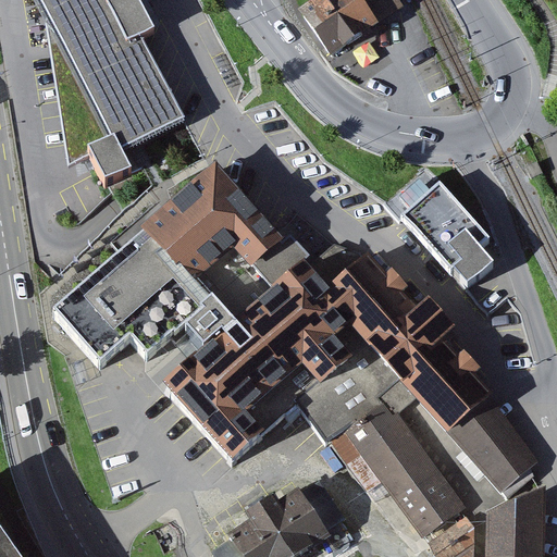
[(34,0),(45,20),(57,96),(69,172),(90,160),(104,189),(134,174),(125,153),(185,122),(143,41),(155,35),(136,0),(124,0),(121,2),(120,0),(34,0)]
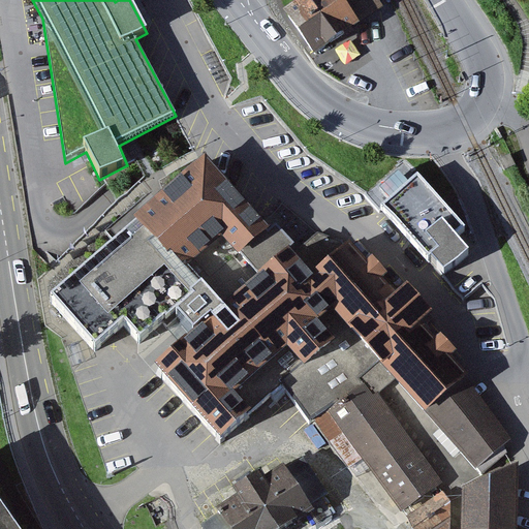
[(314,0),(289,18),(315,54),(348,31),(380,7),(375,0),(314,0)]
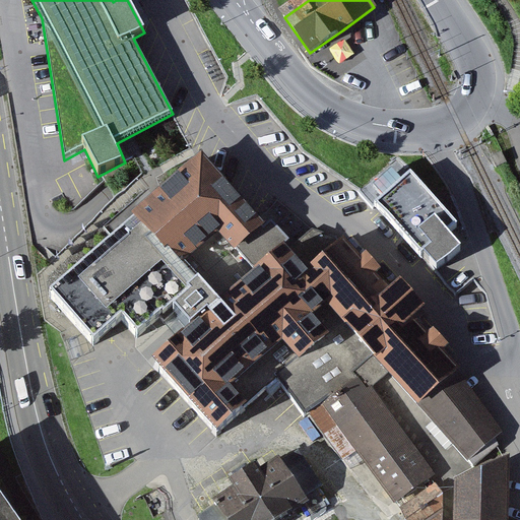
[(501,153),(492,158),(497,168),(506,164),(501,153)]
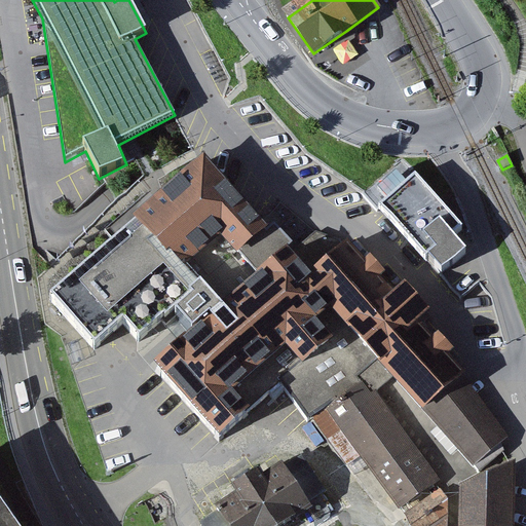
[(268,229),(202,159),(52,291),(97,338),(125,315),(141,331),(176,301),(196,327),(157,363),(217,436),(283,380),(305,417),(312,414),(324,407),(401,506),(439,481),(373,389),(395,373),(474,460),(504,437),(456,371),(442,354),(451,347),(438,333),(430,340),(413,321),(427,309),(404,283),(393,292),(377,273),(381,270),(370,256),(365,260),(348,242),(315,267),(276,222),(268,229)]
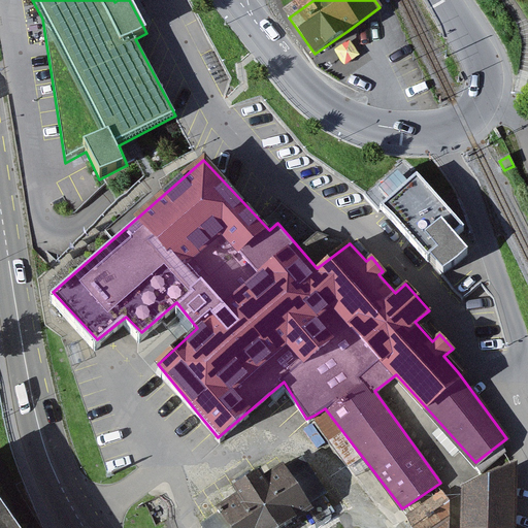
[(475,235),(429,185),(392,219),(438,269),(475,235)]
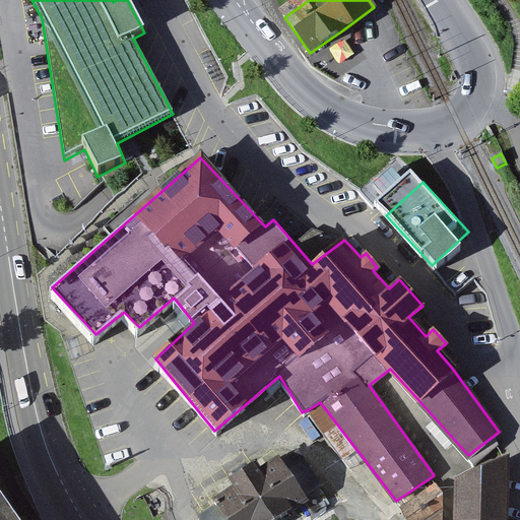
[(281,463),(279,459),(259,472),(254,465),(233,479),(237,485),(215,500),(219,506),(203,517),(205,519),(278,519),(293,512),(290,508),(306,498),(303,494),(318,484),(298,453),(281,463)]
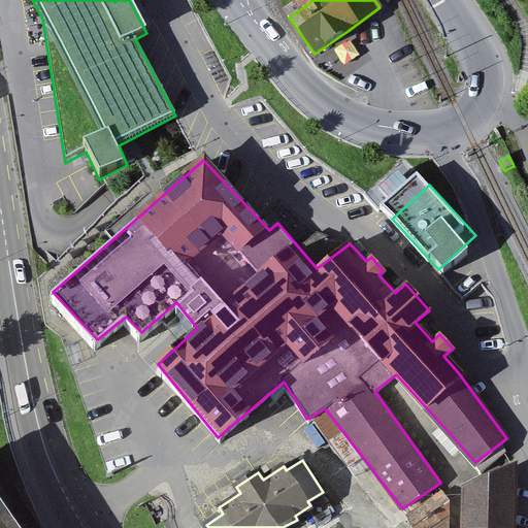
[(513,527),(516,467),(464,490),(463,527),(513,527)]
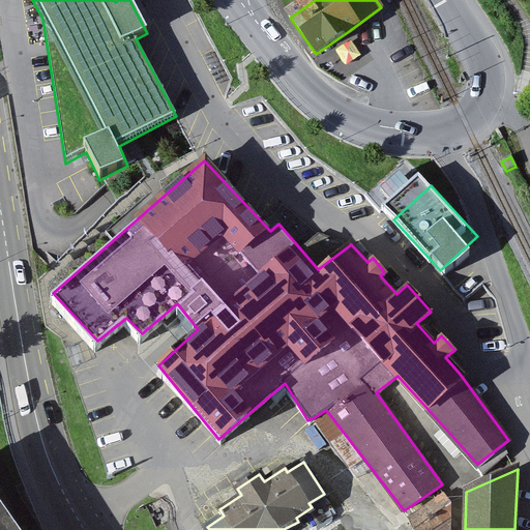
[(443,495),(411,518),(416,529),(448,529),(449,504),(443,495)]
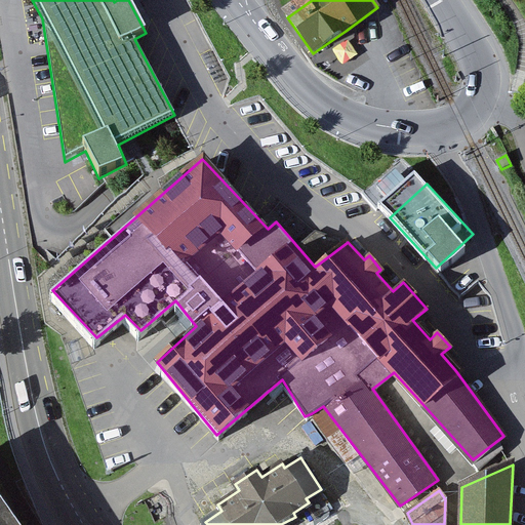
[(0,524),(23,524),(0,493),(0,524)]
